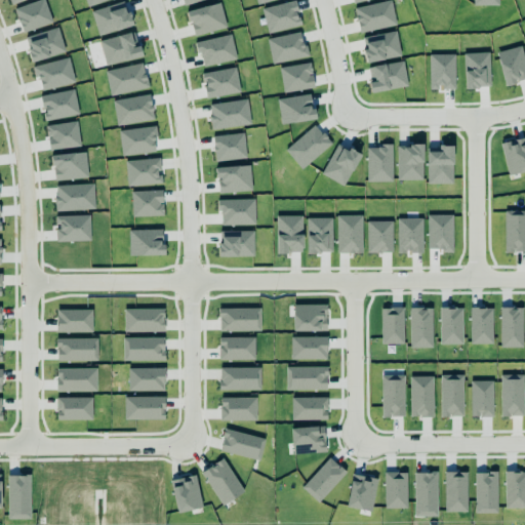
[(524,170),(524,137),(524,136),(499,144),(509,175),(524,170)]
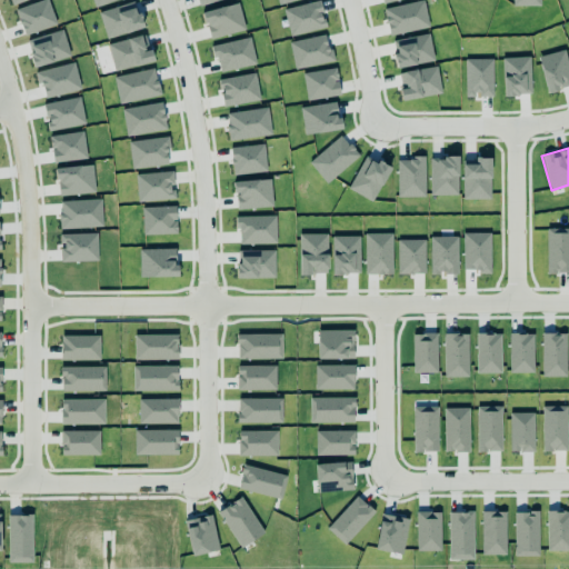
[(568,272),(568,228),(546,229),(547,273),(568,272)]
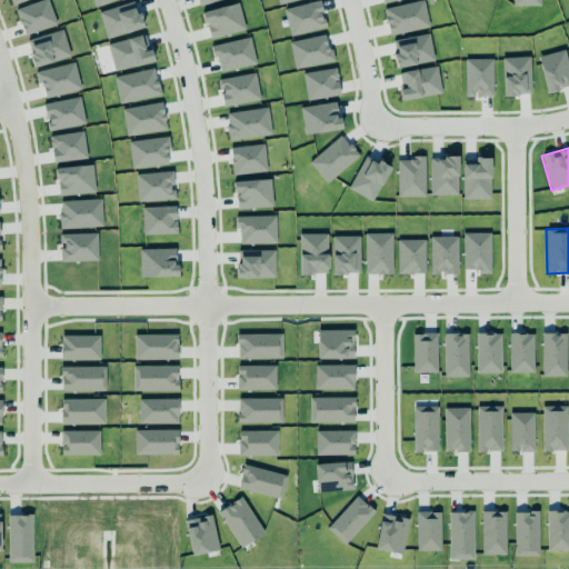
[(355,358),(353,330),(317,330),(318,359),(355,358)]
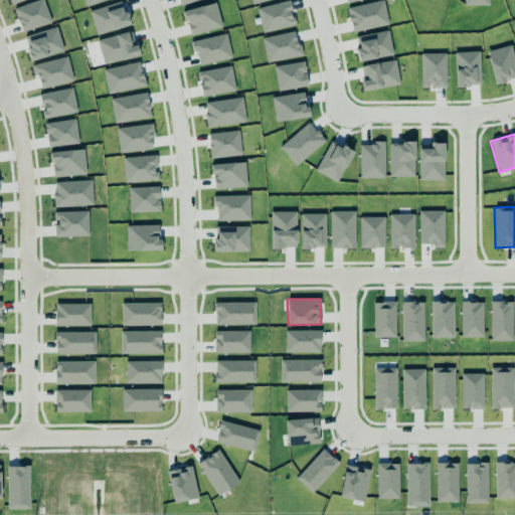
[(214,303),(214,325),(255,325),(254,302),(214,303)]
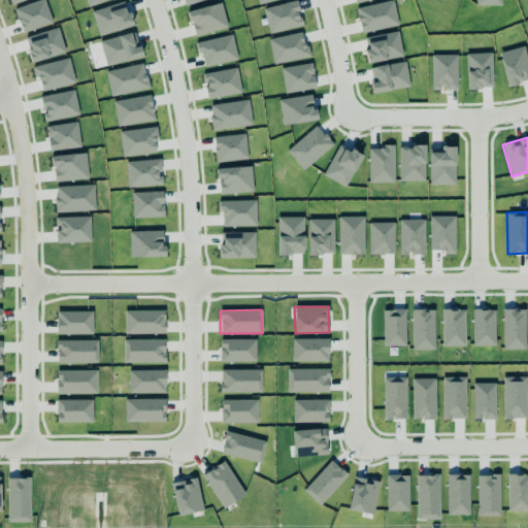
[(384,347),(405,345),(405,309),(383,309),(384,347)]
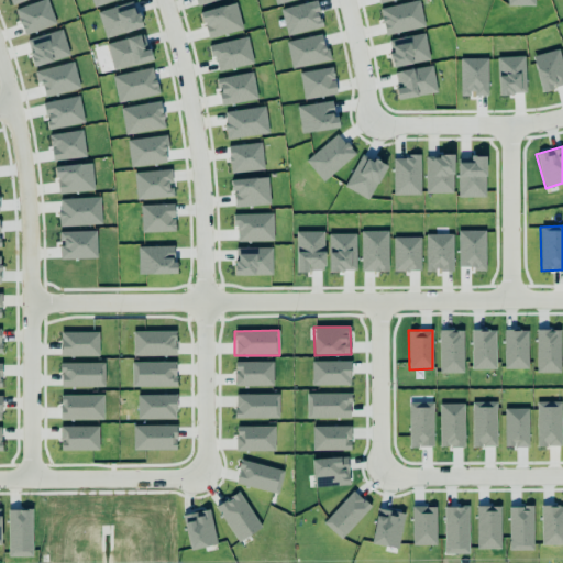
[(439,373),(463,373),(463,330),(440,330),(439,373)]
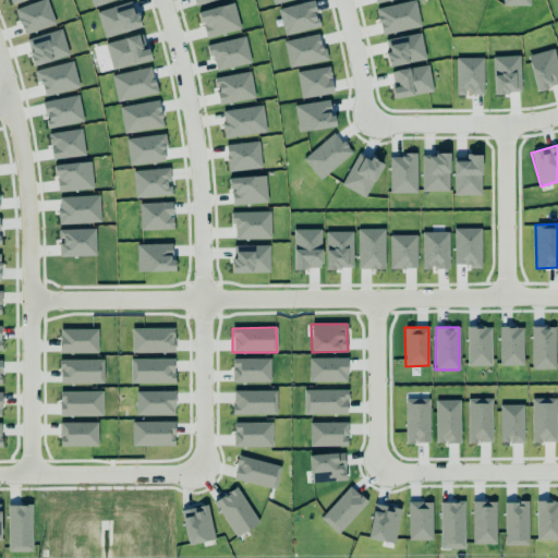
[(490,366),(490,327),(466,327),(466,366),(490,366)]
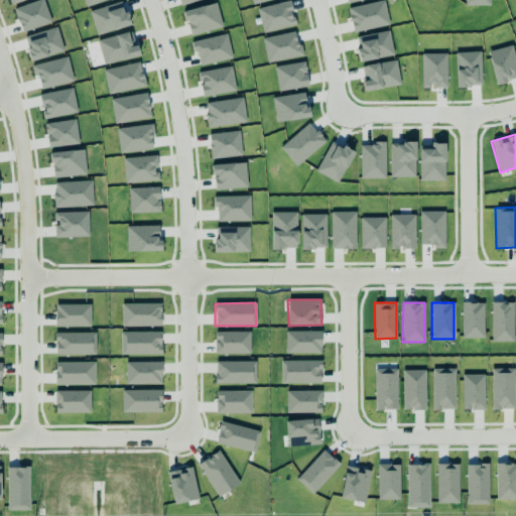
[(484,302),(463,302),(462,338),(484,339),(484,302)]
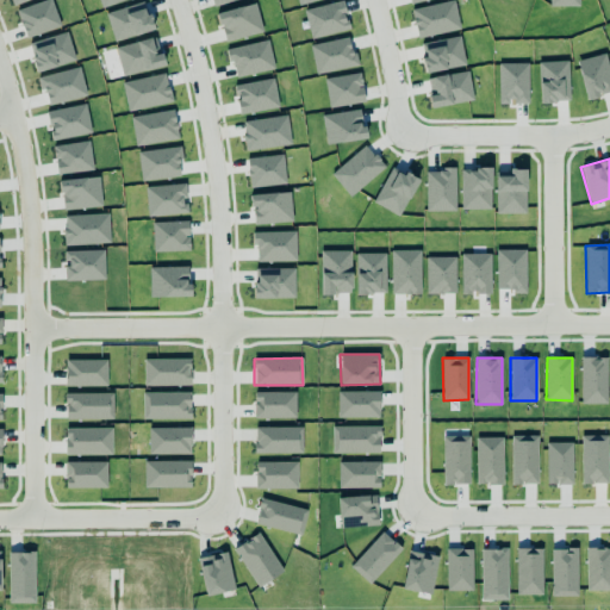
[(582,404),(607,404),(607,358),(580,358),(582,404)]
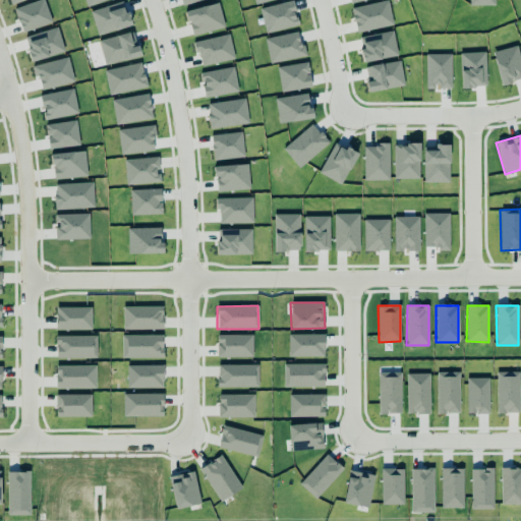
[(92,307),(56,306),(56,329),(91,330),(92,307)]
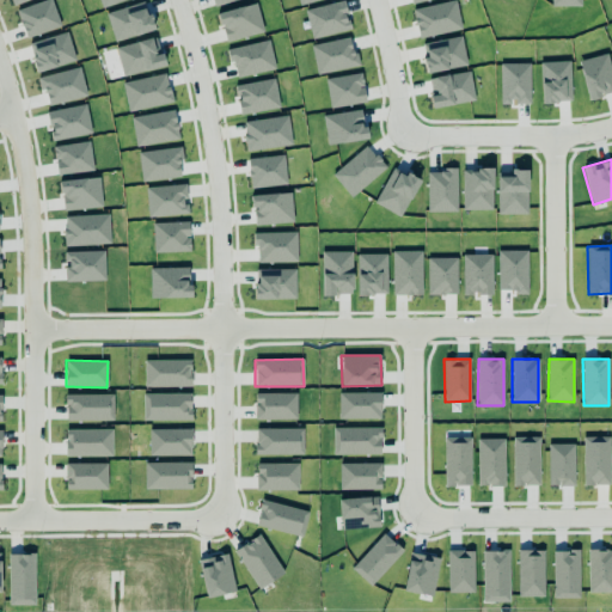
[(191,386),(190,360),(145,360),(145,387),(191,386)]
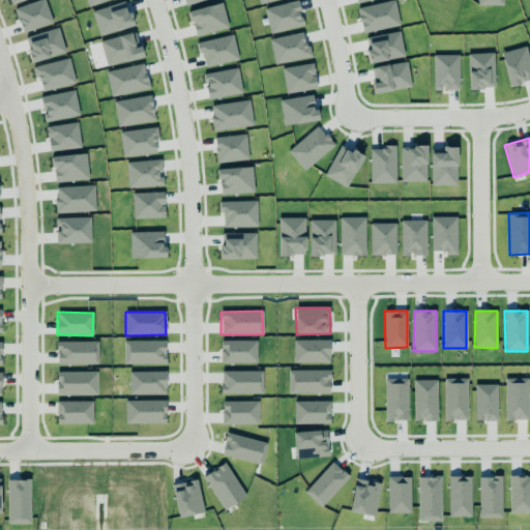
[(329,362),(329,340),(293,341),(293,362),(329,362)]
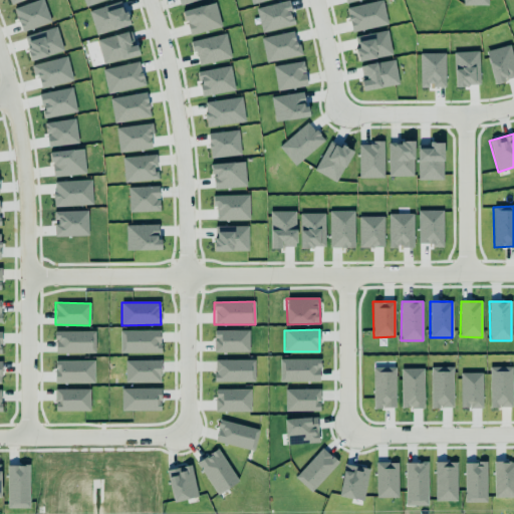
[(95,352),(94,330),(55,331),(55,353),(95,352)]
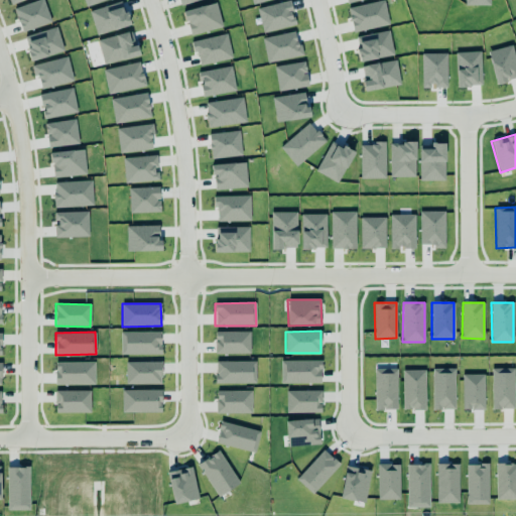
[(160,332),(121,332),(121,355),(161,354),(160,332)]
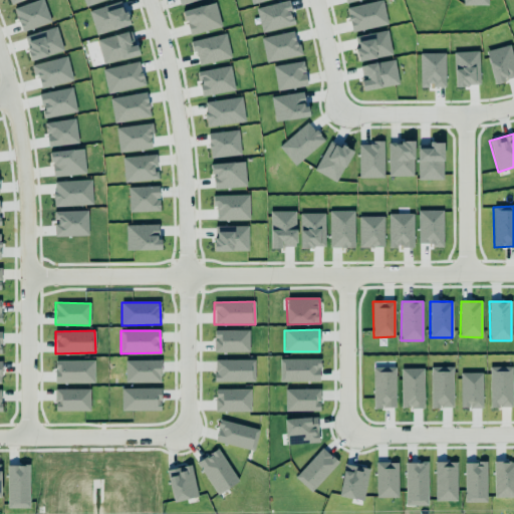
[(214,352),(249,351),(248,330),(214,330),(214,352)]
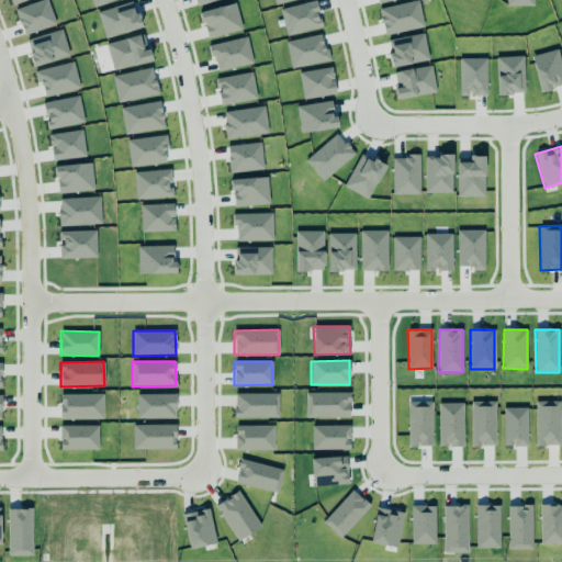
[(349,392),(305,393),(305,417),(350,417),(349,392)]
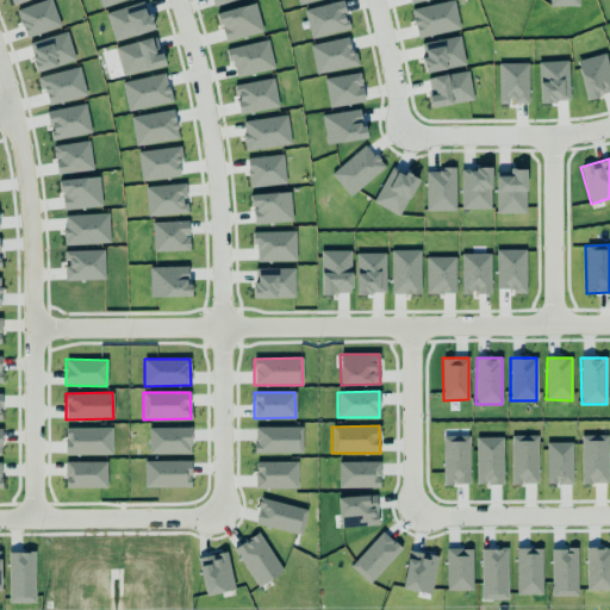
[(254,428),(255,454),(303,453),(302,427),(254,428)]
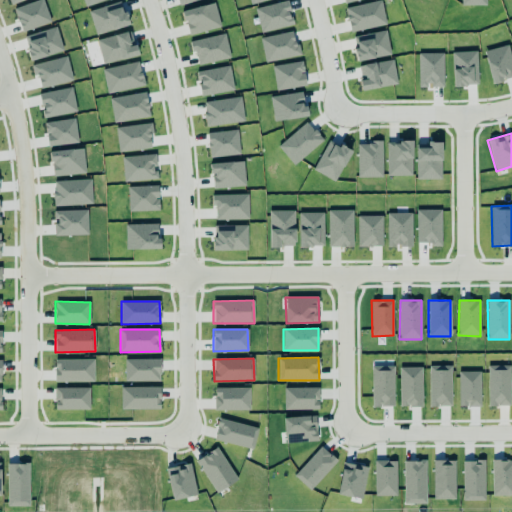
[(94,381),(93,359),(54,359),(55,382),(94,381)]
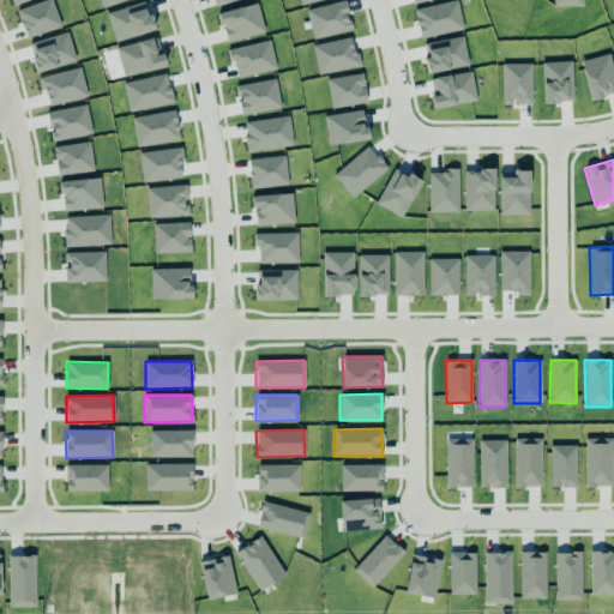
[(149,431),(149,457),(192,456),(192,431),(149,431)]
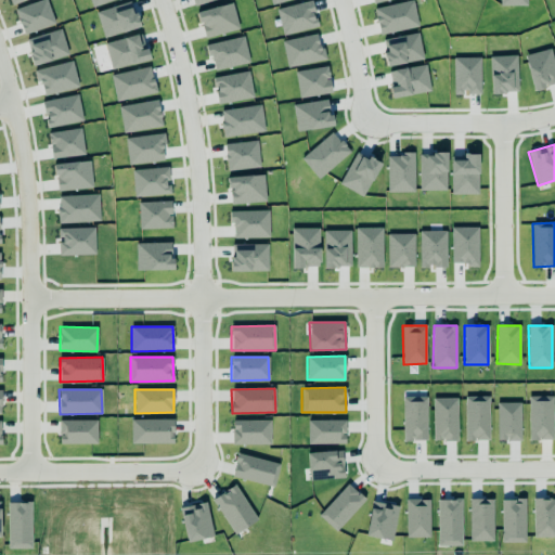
[(426,396),(402,397),(403,441),(427,440),(426,396)]
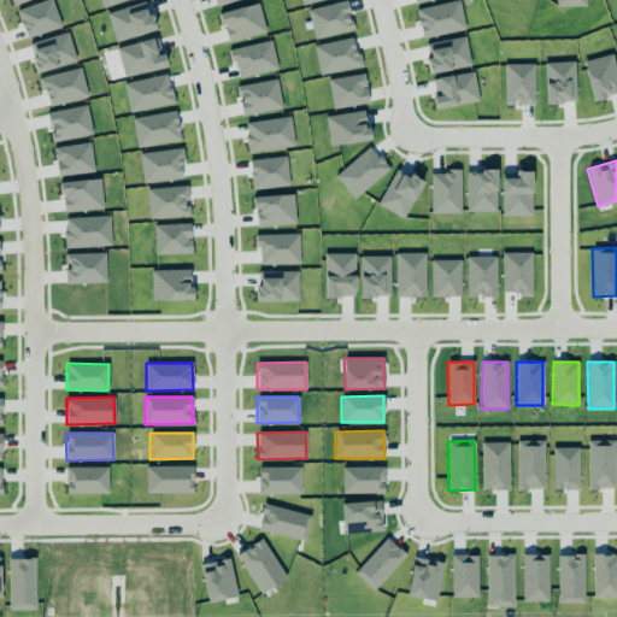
[(544,440),(517,441),(517,489),(544,489),(544,440)]
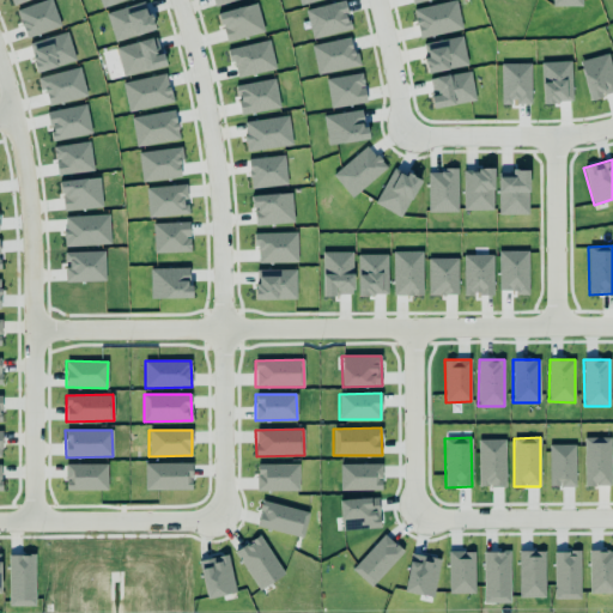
[(610,437),(584,438),(584,486),(611,486),(610,437)]
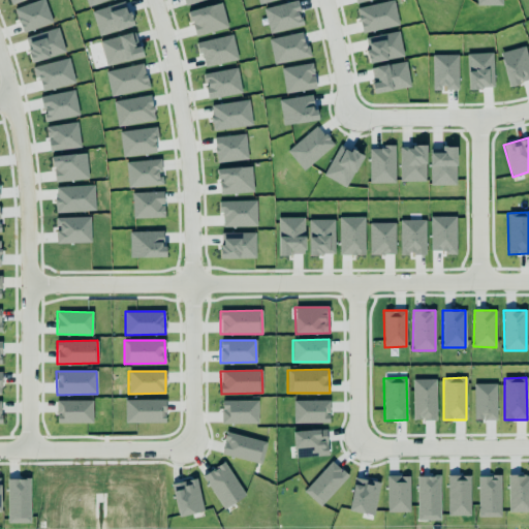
[(413,379),(412,419),(435,419),(436,379),(413,379)]
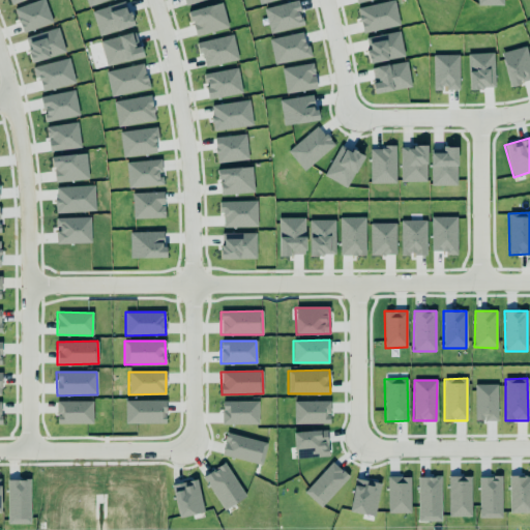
[(497,421),(497,385),(475,384),(475,420),(497,421)]
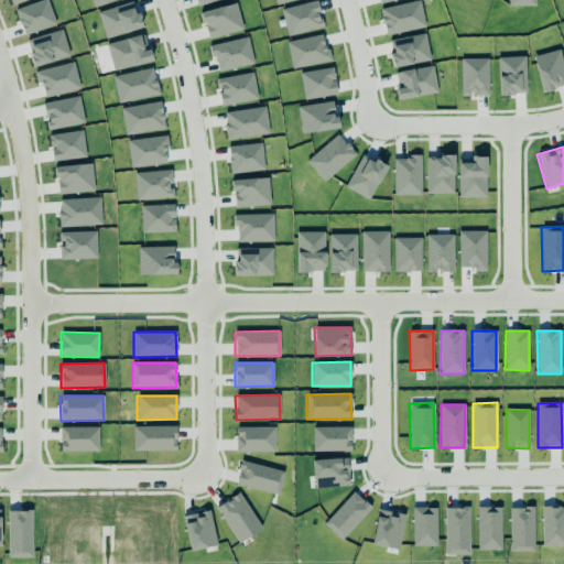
[(176,451),(176,425),(132,426),(133,451),(176,451)]
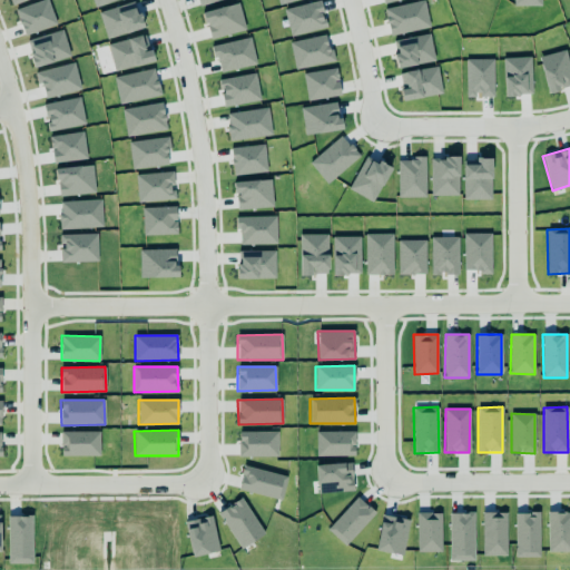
[(99,431),(61,432),(61,457),(99,455),(99,431)]
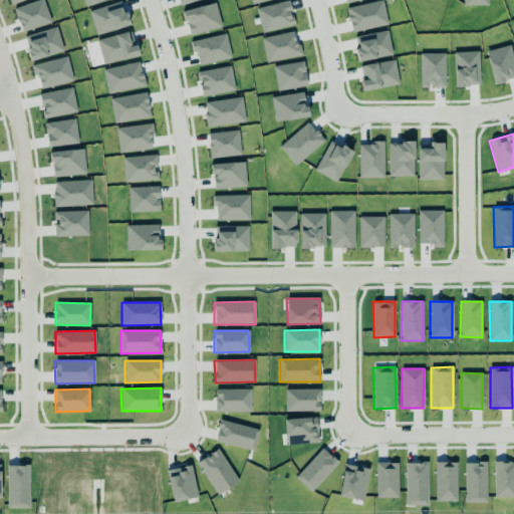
[(250,390),(215,389),(215,412),(250,412),(250,390)]
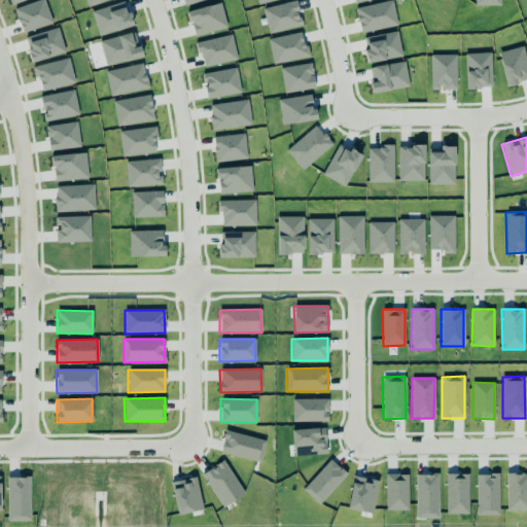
[(292,421),(328,421),(328,399),(292,399),(292,421)]
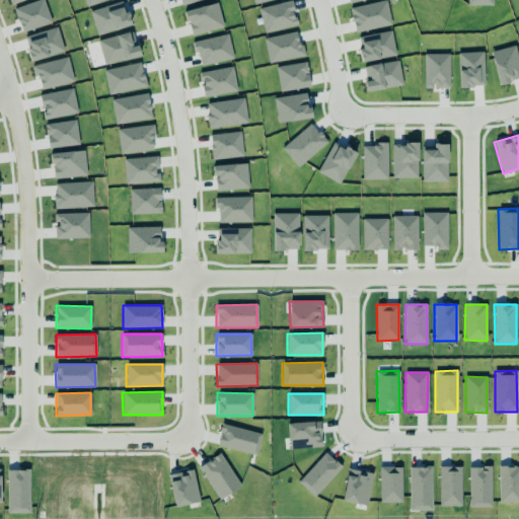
[(320,447),(320,422),(288,423),(288,448),(320,447)]
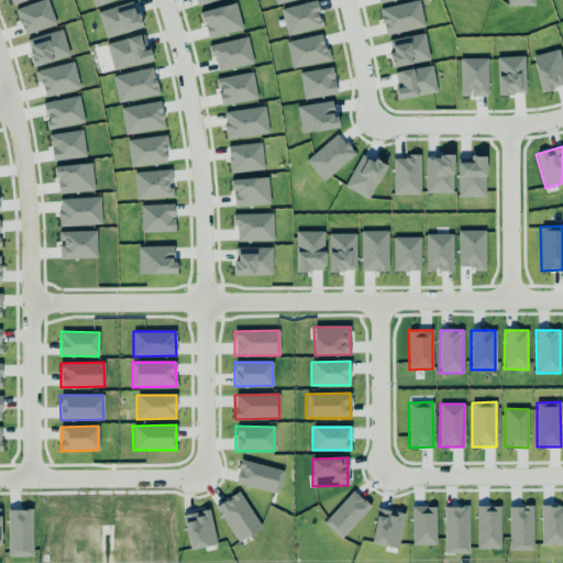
[(284,471),(242,460),(235,483),(278,494),(284,471)]
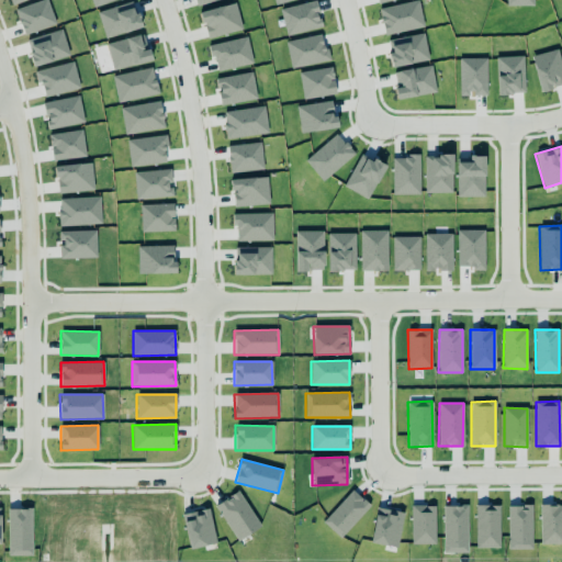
[(369,504),(351,490),(323,523),(341,538),(369,504)]
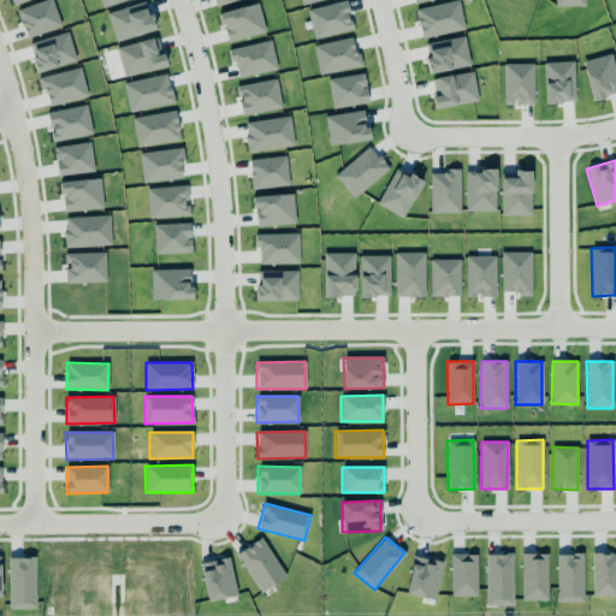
[(236,554),(261,594),(286,579),(261,538),(236,554)]
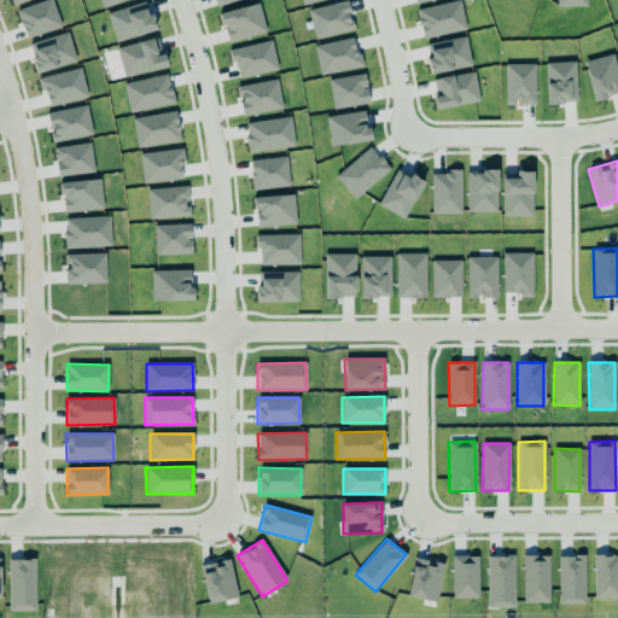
[(617,554),(594,555),(594,598),(617,596),(617,554)]
